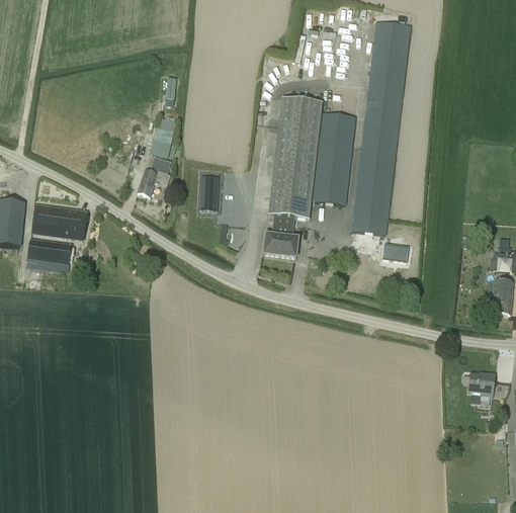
[(354,15),(355,6),(340,6),(339,15),(354,15)]
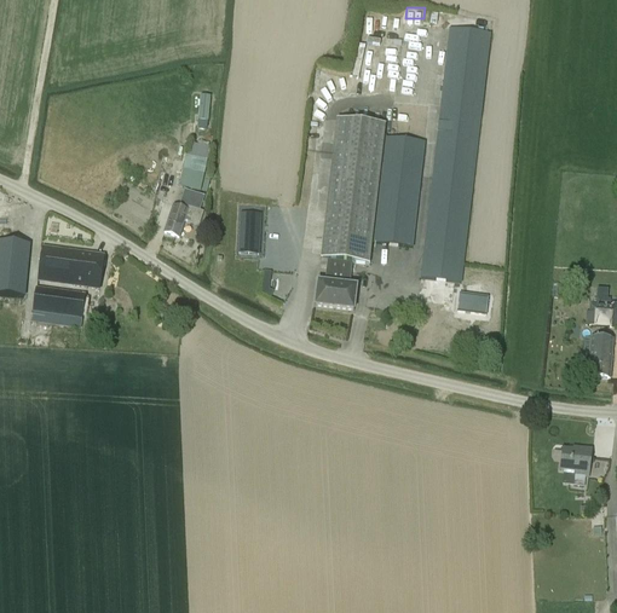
[(492,28),(450,23),(421,275),(463,279),(474,183),(492,28)]
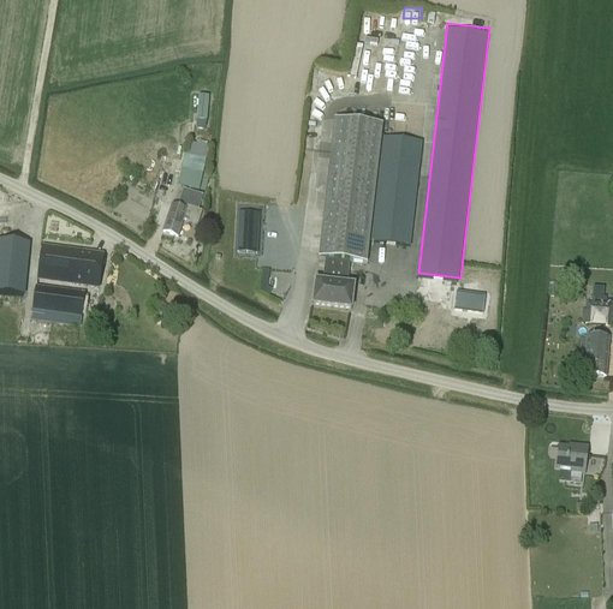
[(359,71),(363,55),(370,58),(374,42),(359,37),(351,69),(359,71)]
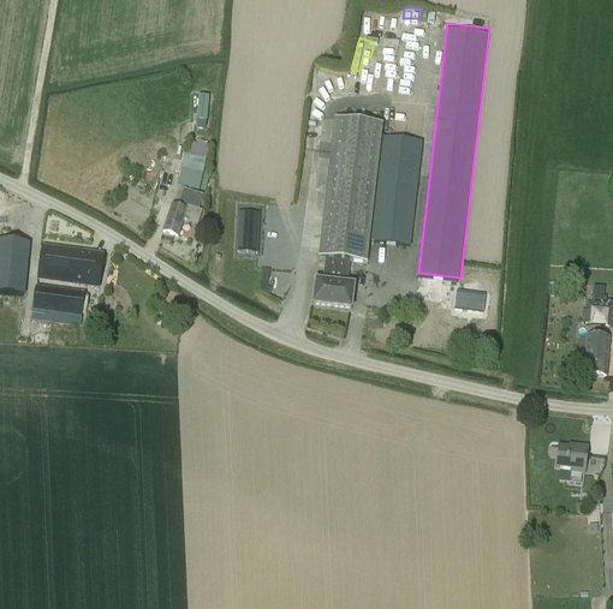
[(353,305),(356,281),(349,280),(351,257),(369,260),(385,120),(335,114),(320,254),(327,255),(325,278),(317,276),(315,300),(353,305)]
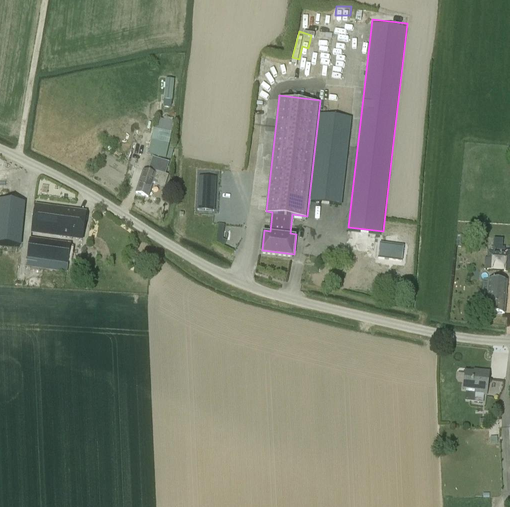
[(343,201),(353,114),(320,109),(310,198),(343,201)]
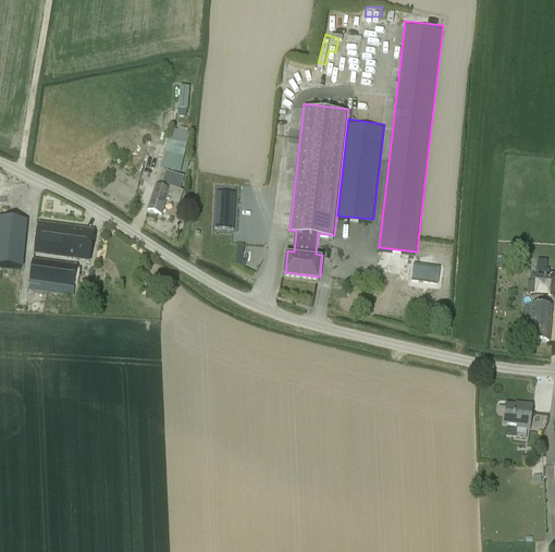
[(163,163),(183,168),(187,147),(168,143),(163,163)]
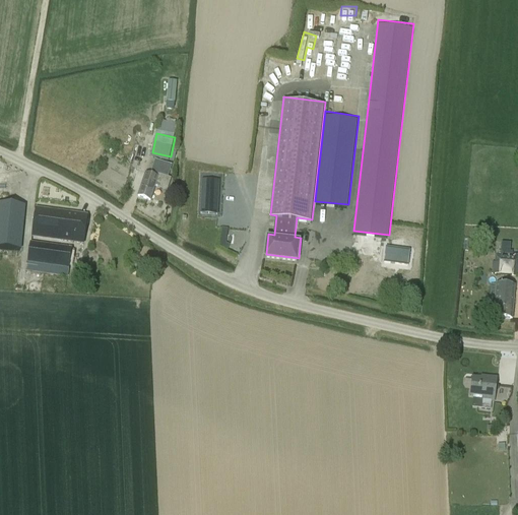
[(170,175),(174,163),(157,156),(152,171),(147,169),(139,192),(152,197),(157,182),(169,186),(173,176),(170,175)]
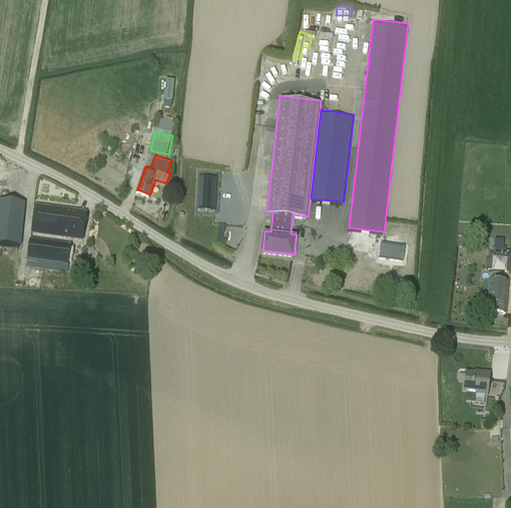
[(186,173),(186,187),(209,188),(211,173),(186,173)]
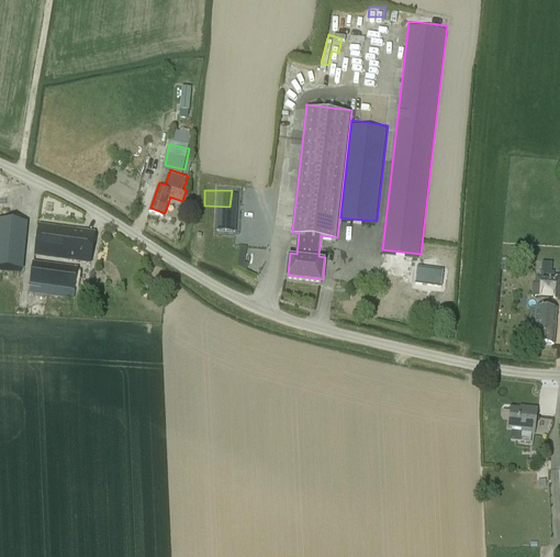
[(0,215),(0,264),(24,267),(30,219),(0,215)]
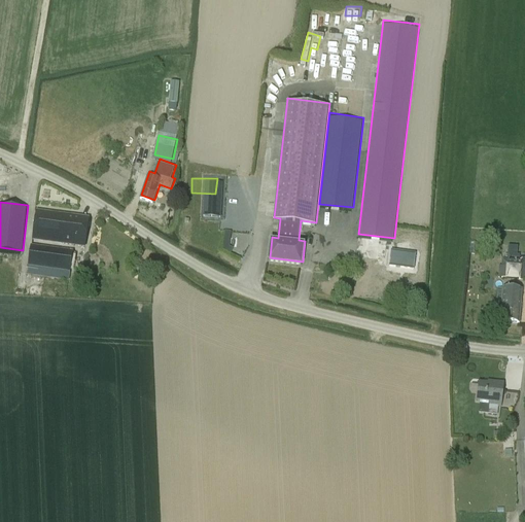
[(90,214),(38,207),(35,236),(86,243),(90,214)]
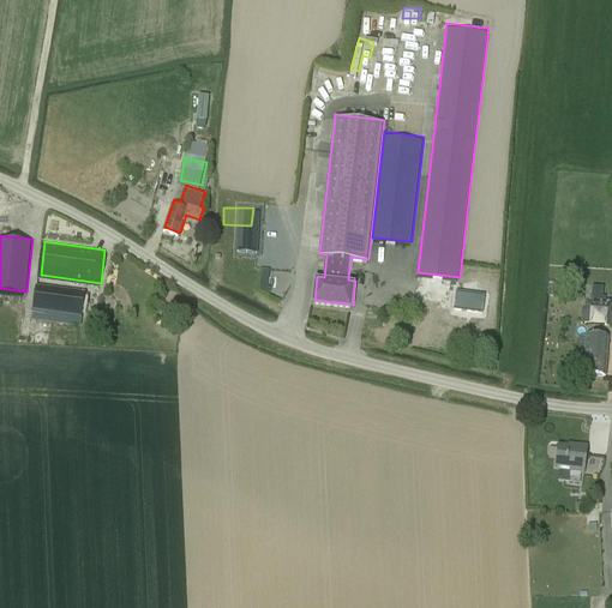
[(269,288),(271,265),(262,263),(258,287),(269,288)]
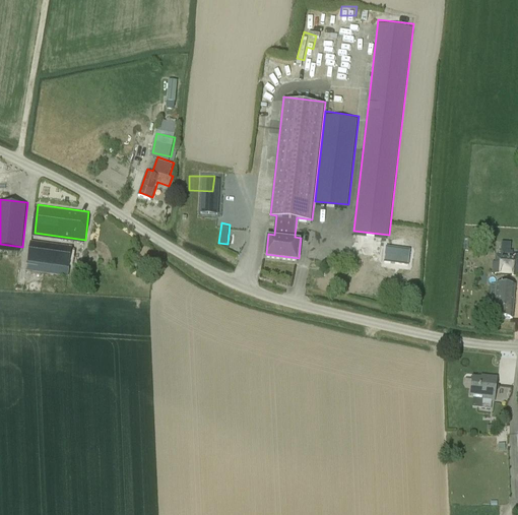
[(29,259),(28,267),(48,270),(70,273),(74,244),(31,238),(28,259),(29,259)]
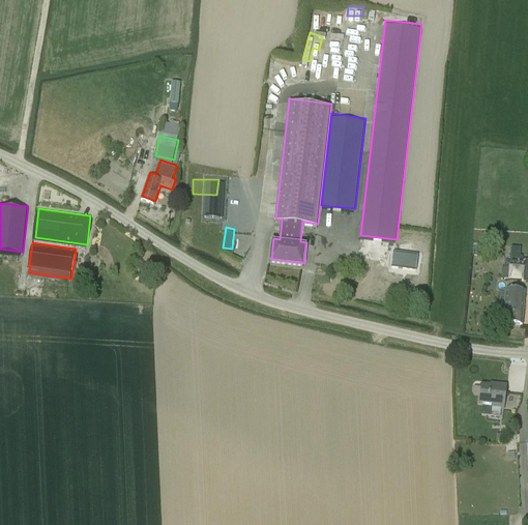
[(525,252),(522,252),(523,243),(515,242),(514,255),(525,256),(525,252)]
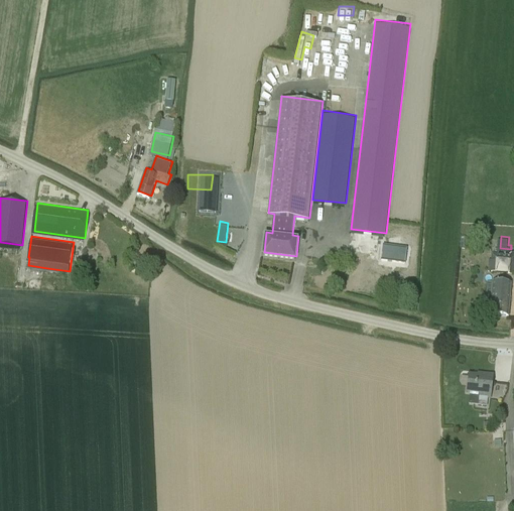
[(408,245),(384,242),(382,257),(406,261),(408,245)]
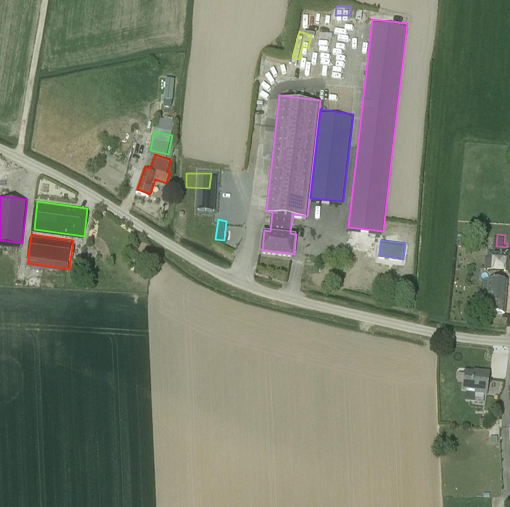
[(509,250),(484,248),(482,265),(503,267),(502,275),(507,275),(507,267),(509,267),(509,250)]
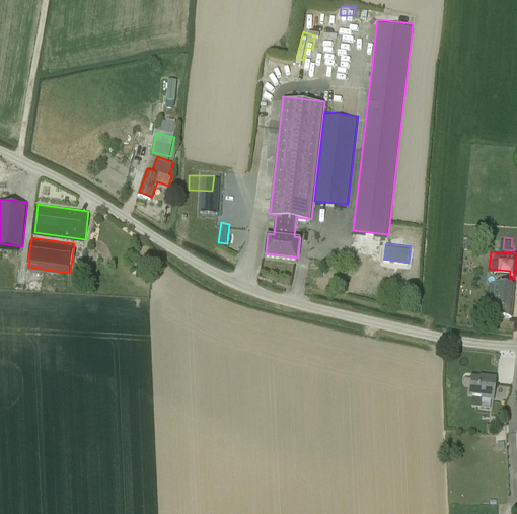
[(490,280),(490,291),(496,292),(494,313),(513,314),(515,282),(497,281),(490,280)]
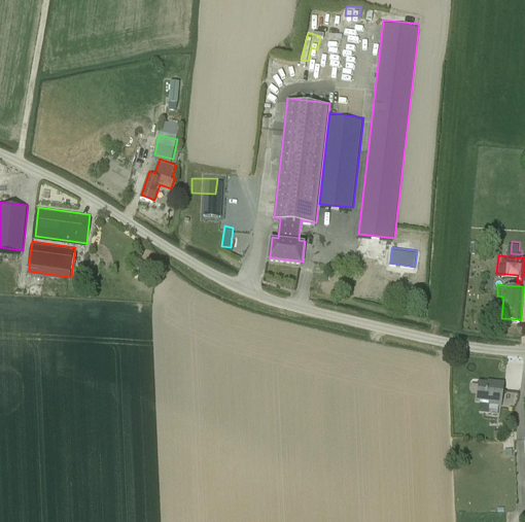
[(478,396),(491,398),(490,402),(489,410),(498,411),(499,397),(502,398),(504,380),(496,379),(495,380),(480,378),(478,396)]
